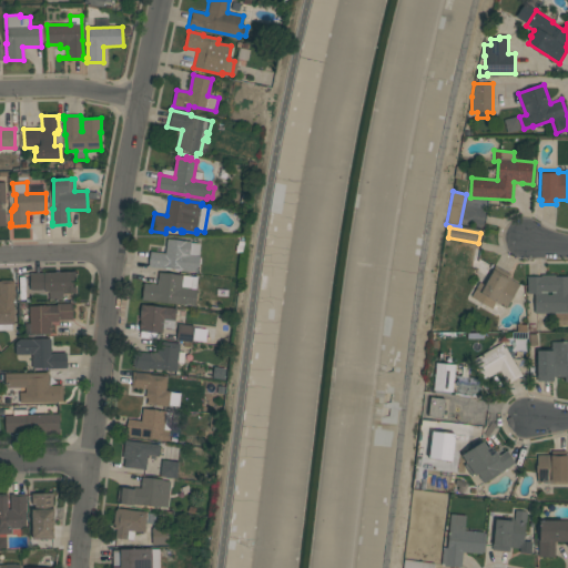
[(165,269),(165,270),(149,267),(150,252),(165,253),(166,240),(185,242),(185,241),(191,242),(191,243),(201,244),(199,256),(200,256),(199,273),(165,269)]
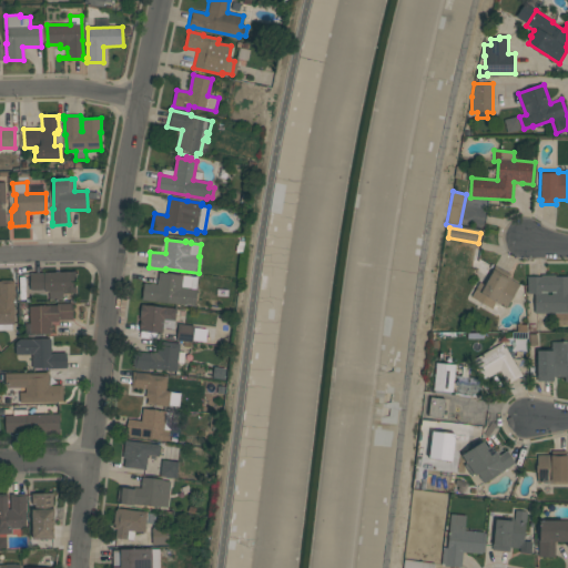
[(474,267),(475,250),(480,250),(480,259),(493,266),(487,275),(474,267)]
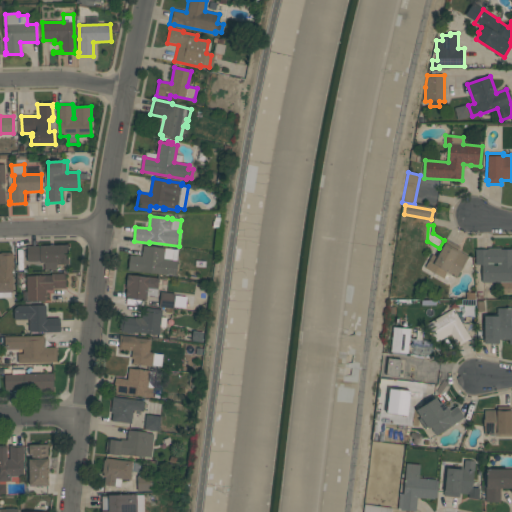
[(424,268),(432,254),(437,257),(443,246),(443,245),(446,239),(460,248),(458,251),(468,257),(466,260),(472,263),(469,274),(461,269),(457,278),(447,273),(444,279),(424,268)]
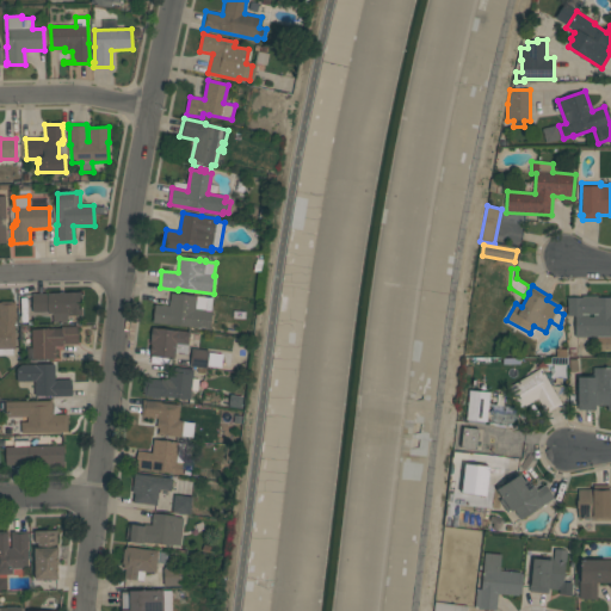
[(60,294),(60,292),(63,292),(63,294),(65,294),(65,292),(78,292),(78,294),(81,294),(81,312),(81,315),(69,316),(68,314),(67,314),(67,321),(53,321),(53,314),(48,314),(48,312),(32,313),(32,295),(60,294)]
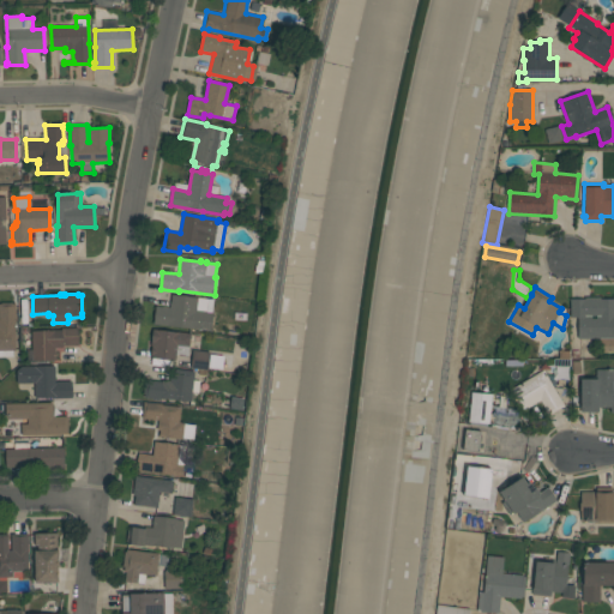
[(154,325),(156,307),(170,308),(172,295),(214,300),(212,313),(211,331),(154,325)]
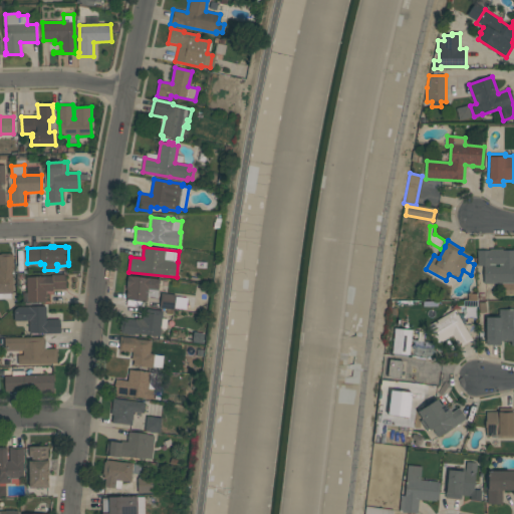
[(477,250),(489,250),(489,249),(502,249),(502,250),(513,250),(513,295),(502,295),(502,284),(484,283),(484,266),(477,266),(477,250)]
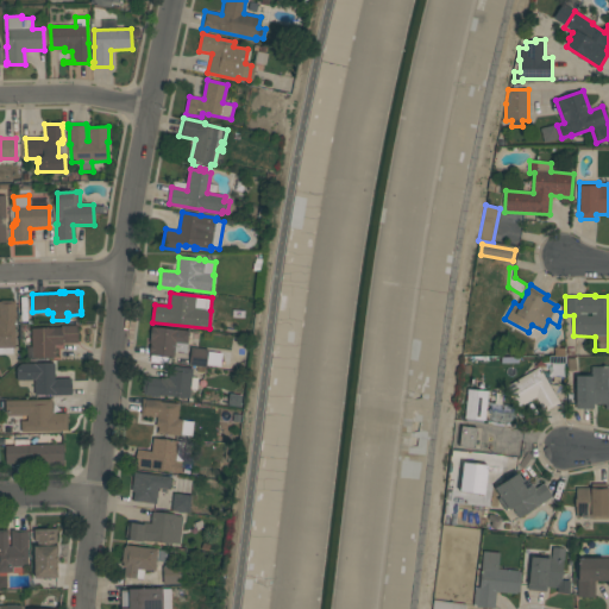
[(17,319),(14,319),(16,347),(13,347),(13,353),(0,353),(0,302),(1,302),(1,300),(12,300),(12,301),(16,301),(17,319)]
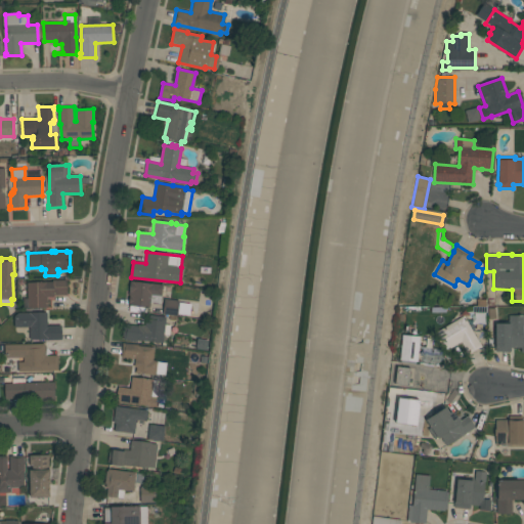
[(52,281),(52,280),(67,279),(67,295),(53,296),(54,297),(47,298),(47,300),(48,300),(48,307),(47,307),(47,308),(28,308),(28,297),(25,297),(25,292),(27,292),(27,290),(26,290),(26,282),(52,281)]
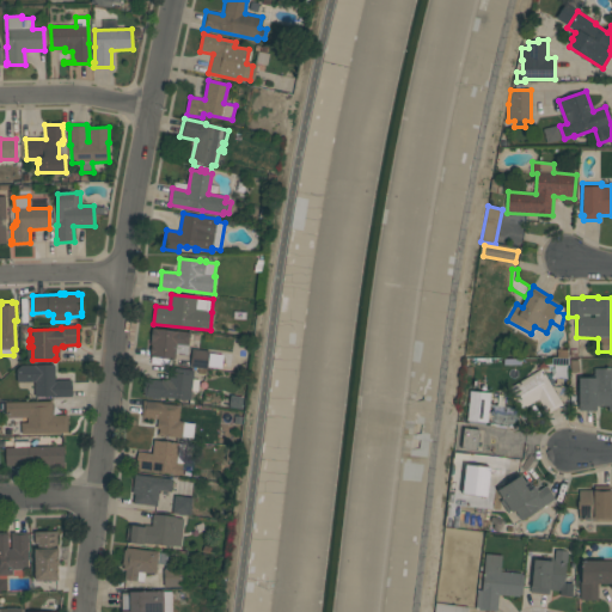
[(151,357),(151,354),(151,346),(150,346),(151,341),(152,328),(190,334),(188,355),(176,353),(175,360),(151,357)]
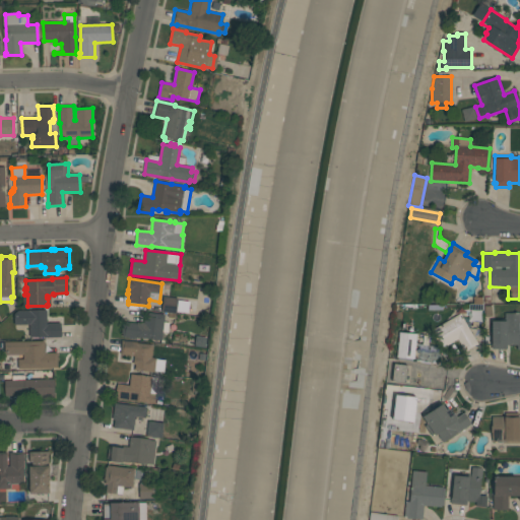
[(178,299),(176,314),(161,312),(164,297),(178,299)]
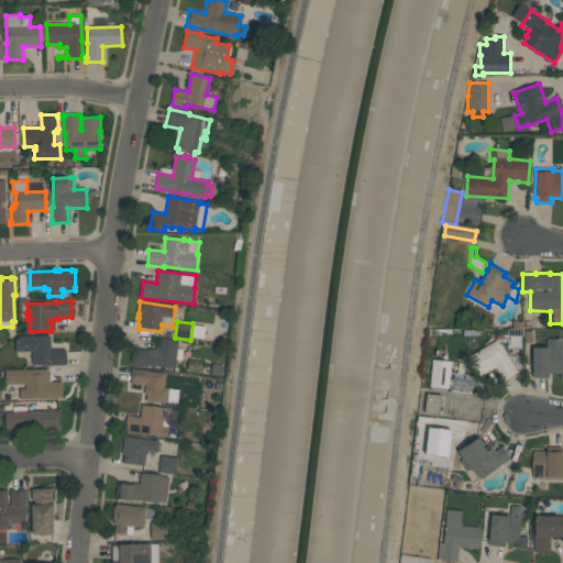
[(51,335),(51,350),(66,350),(66,365),(32,365),(32,351),(15,352),(15,341),(19,337),(51,335)]
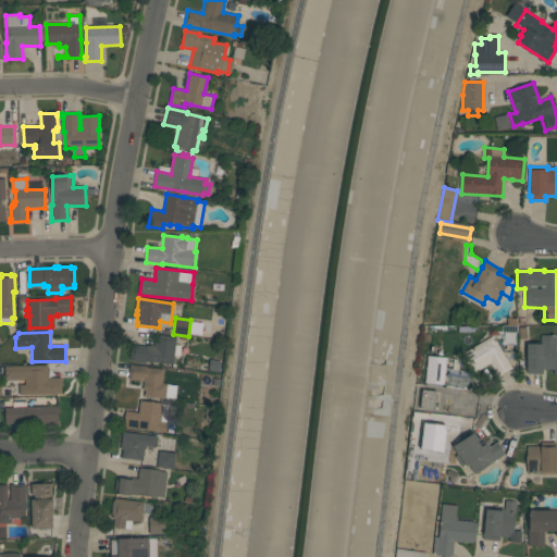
[(173,364),(146,361),(146,362),(133,361),(133,359),(132,359),(132,358),(130,358),(131,347),(133,347),(133,345),(146,346),(147,345),(155,346),(156,335),(176,337),(173,364)]
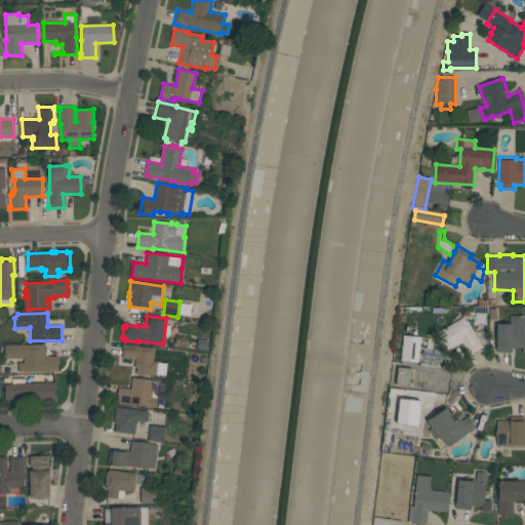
[(496,353),(496,322),(510,322),(510,316),(524,316),(524,334),(524,339),(524,353),(522,353),(522,349),(512,349),(512,353),(496,353)]
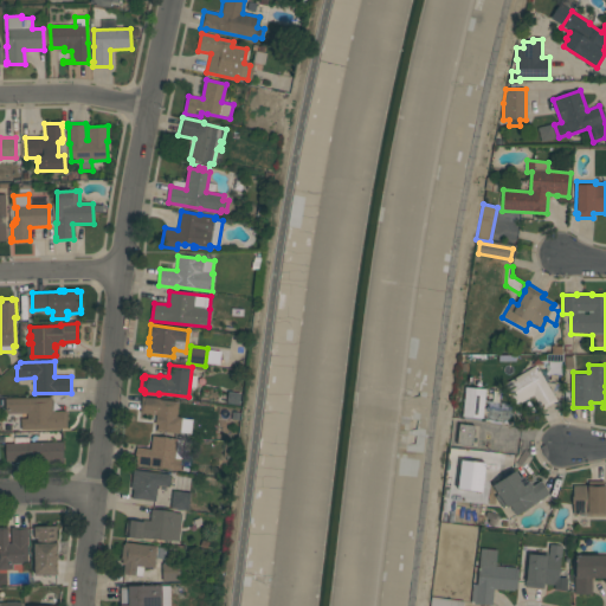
[(560,394),(555,398),(556,401),(542,410),(534,395),(515,406),(503,385),(536,366),(546,381),(547,380),(550,385),(554,386),(560,394)]
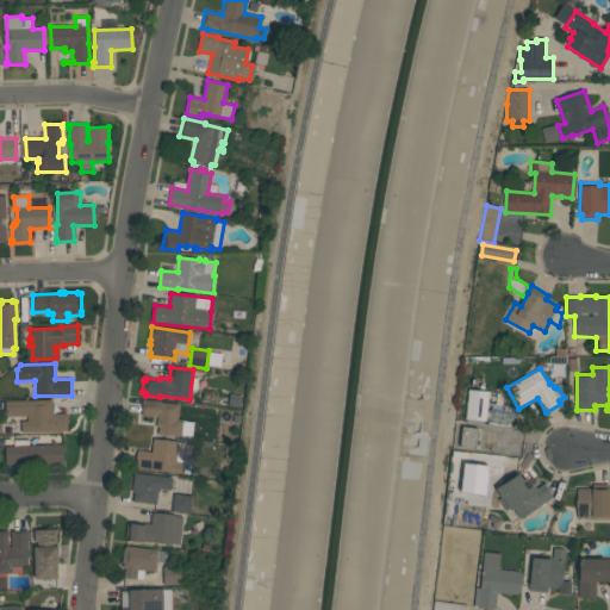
[(468,390),(489,392),(486,422),(465,419),(468,390)]
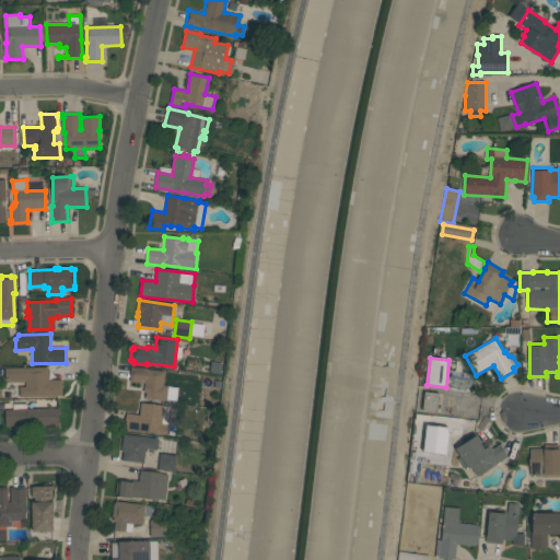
[(131,366),(147,369),(147,370),(165,372),(163,385),(167,386),(166,400),(144,398),(146,393),(143,393),(144,384),(129,382),(131,366)]
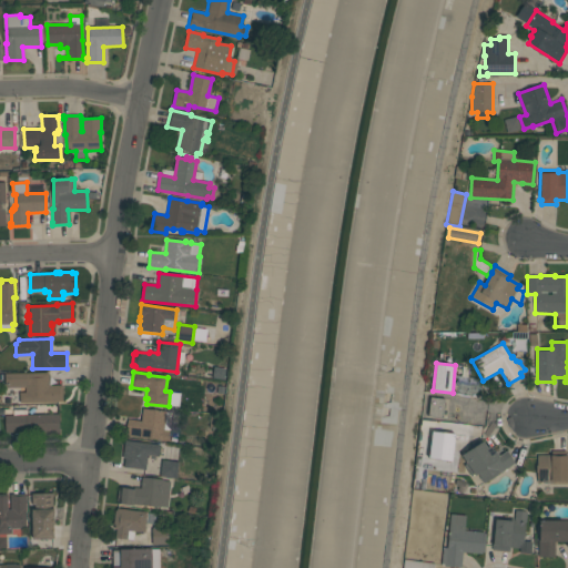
[(48,373),(48,375),(49,375),(49,383),(49,386),(62,385),(63,403),(20,404),(19,393),(26,393),(26,387),(6,388),(4,374),(48,373)]
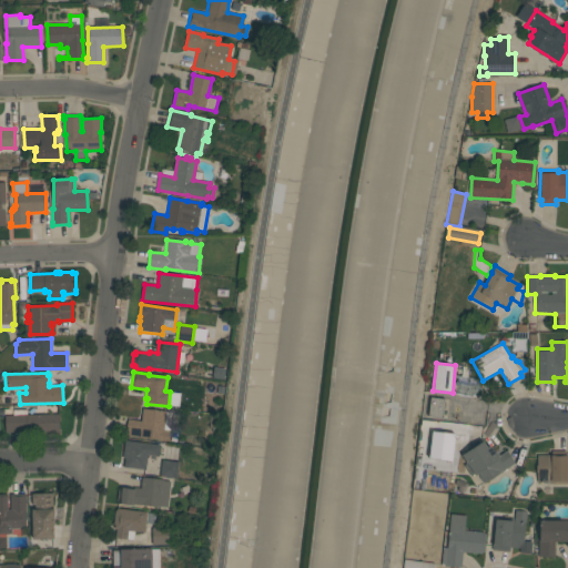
[(429,397),(445,399),(443,418),(427,416),(429,397)]
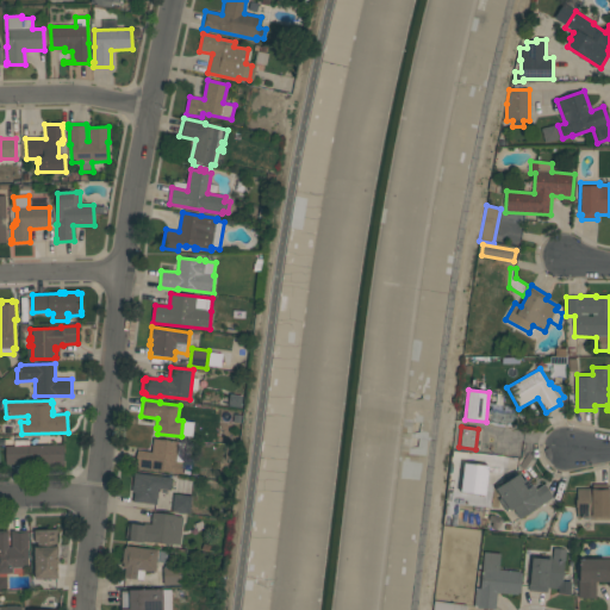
[(10,447),(10,440),(27,440),(27,446),(63,444),(63,466),(39,467),(39,464),(6,465),(5,447),(10,447)]
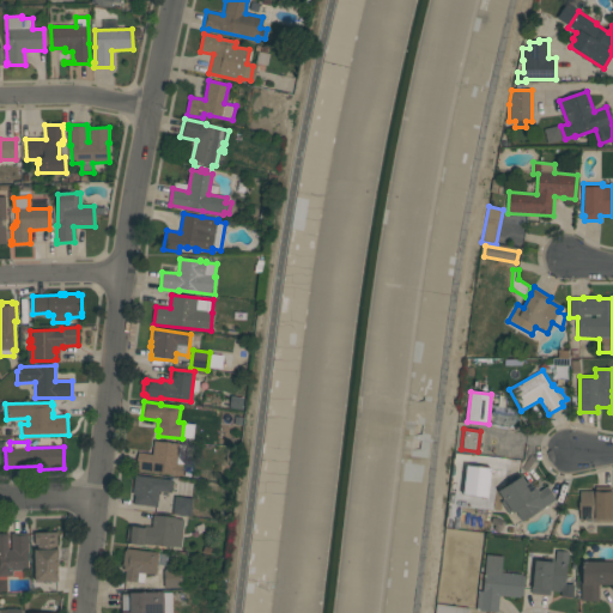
[(152,454),(155,442),(178,444),(183,445),(183,447),(184,447),(182,477),(137,471),(138,453),(152,454)]
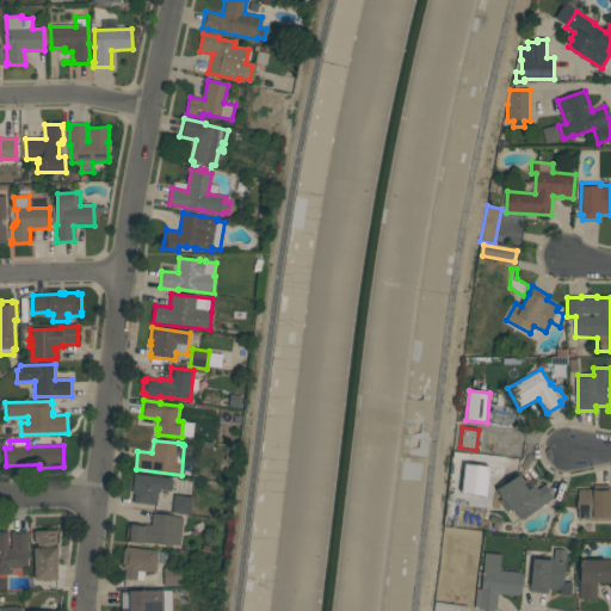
[(494,458),(506,458),(505,470),(493,469),(494,458)]
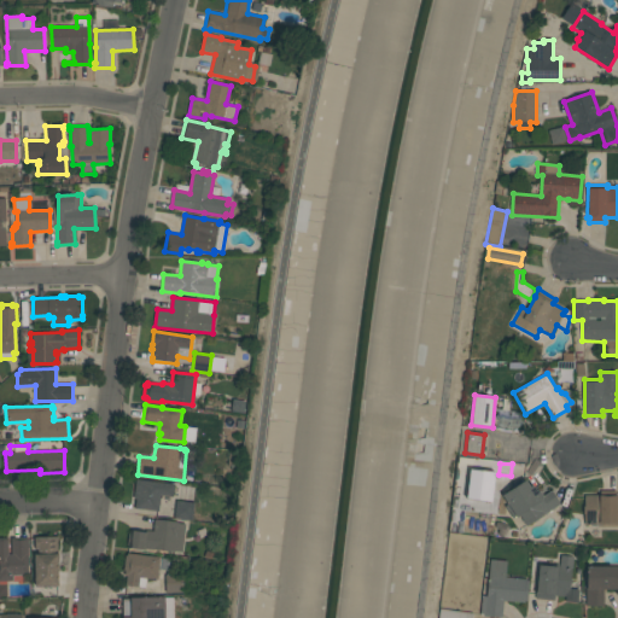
[(479,532),(478,534),(476,534),(476,532),(467,531),(467,534),(448,532),(454,481),(456,481),(459,466),(461,466),(460,481),(467,482),(465,502),(461,502),(460,512),(468,512),(470,509),(474,511),(474,513),(497,516),(496,520),(509,526),(505,537),(495,534),(479,532)]
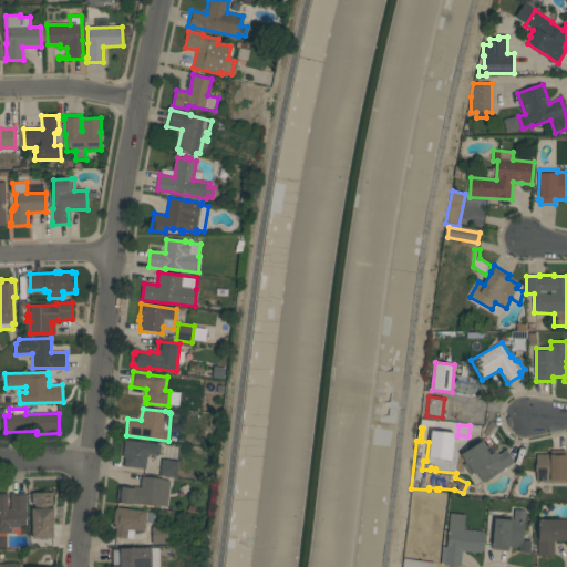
[(426,457),(450,461),(454,434),(431,431),(426,457)]
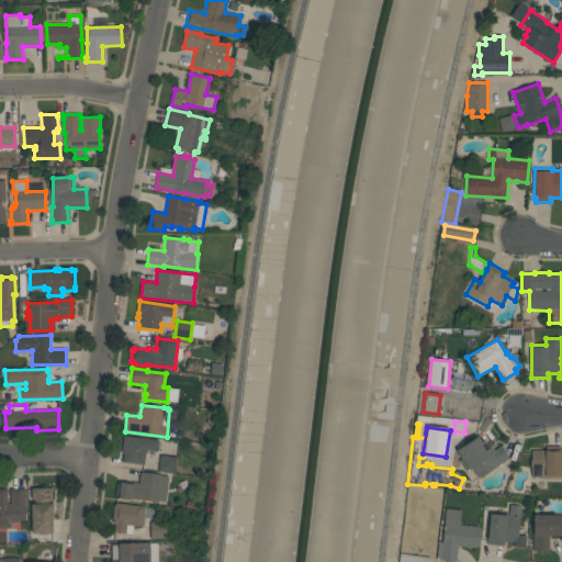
[(122,462),(123,454),(122,453),(124,436),(158,440),(157,452),(146,450),(144,465),(122,462)]
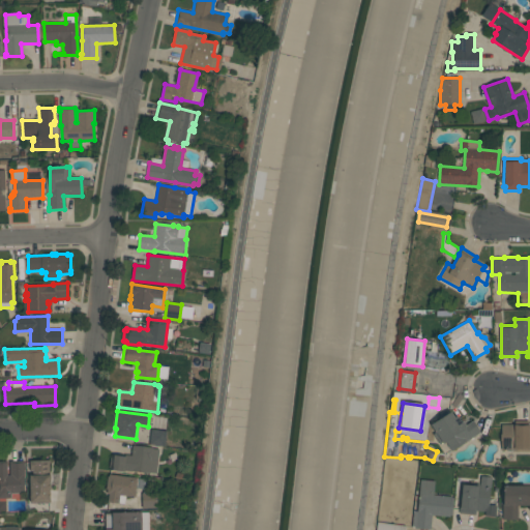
[(451,451),(445,442),(443,444),(442,443),(440,444),(433,434),(435,432),(431,425),(450,412),(454,417),(458,416),(462,422),(463,421),(466,425),(472,420),(480,433),(451,451)]
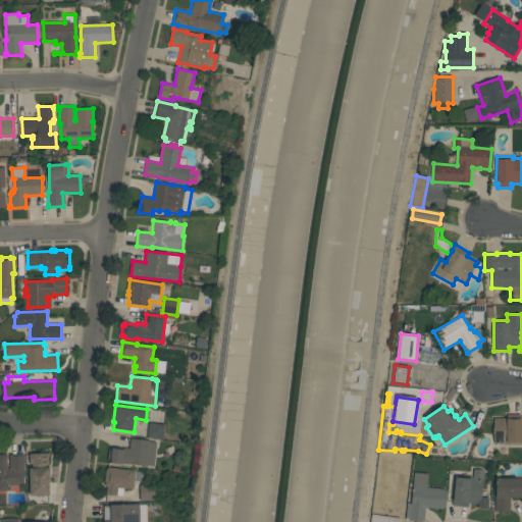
[(507,418),(507,414),(521,414),(521,445),(505,445),(505,444),(493,444),(493,434),(492,434),(492,428),(493,428),(493,418),(507,418)]
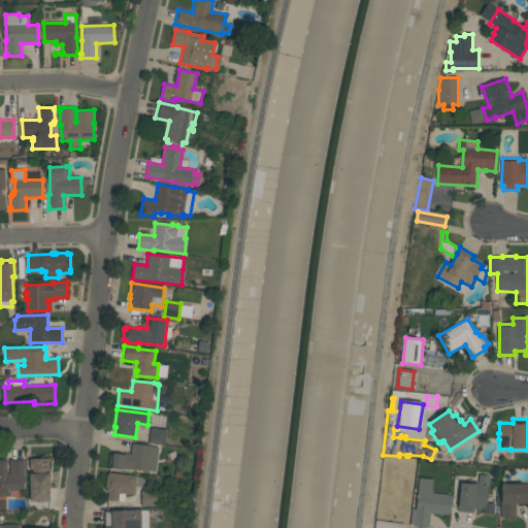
[(151,428),(166,429),(164,446),(149,443),(151,428)]
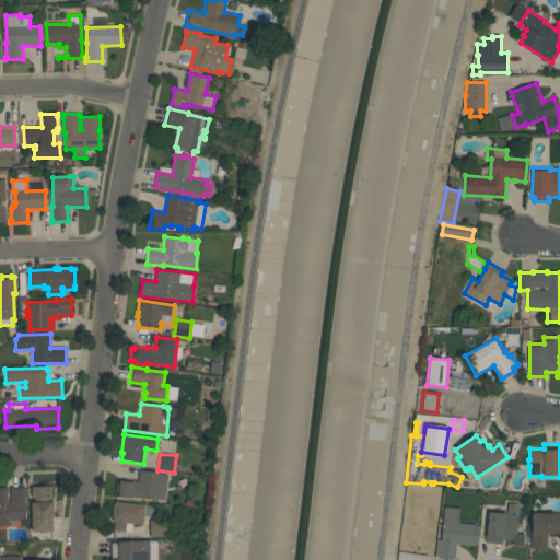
[(165,501),(130,497),(129,499),(115,497),(116,483),(117,483),(117,480),(130,482),(130,480),(139,481),(140,470),(161,473),(161,474),(168,475),(165,501)]
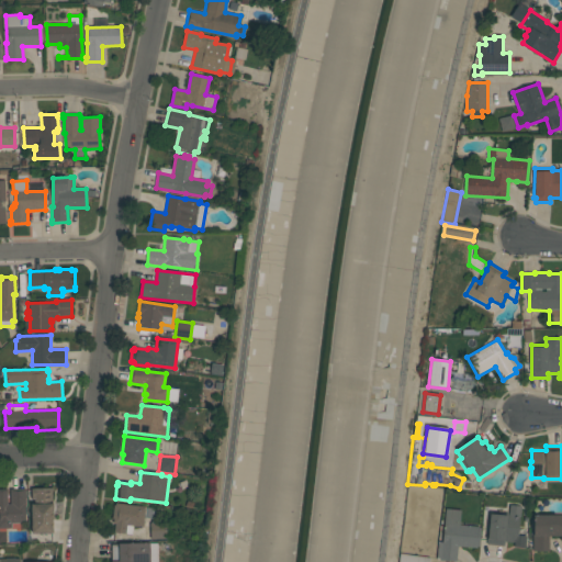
[(25,505),(25,523),(11,524),(12,528),(0,528),(0,490),(7,490),(8,504),(10,504),(10,490),(25,489),(25,505)]
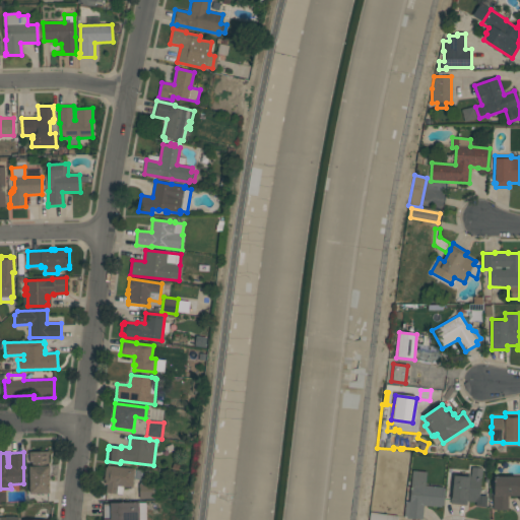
[(28,466),(33,466),(31,462),(29,462),(29,452),(48,452),(49,465),(49,473),(49,494),(29,494),(28,466)]
